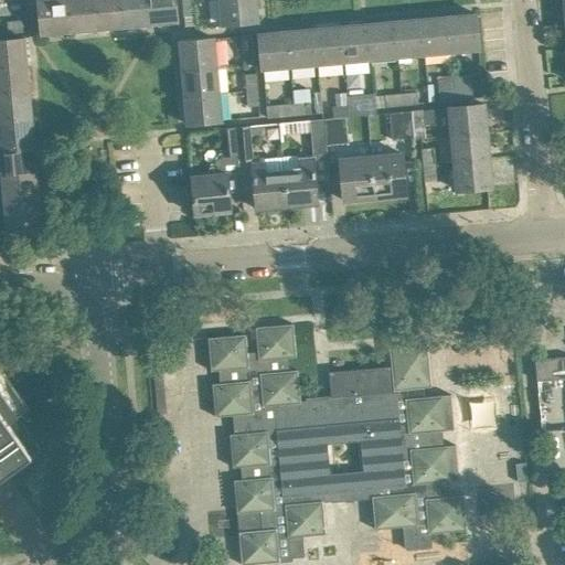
[(70,32),(66,0),(38,0),(42,34),(70,32)]
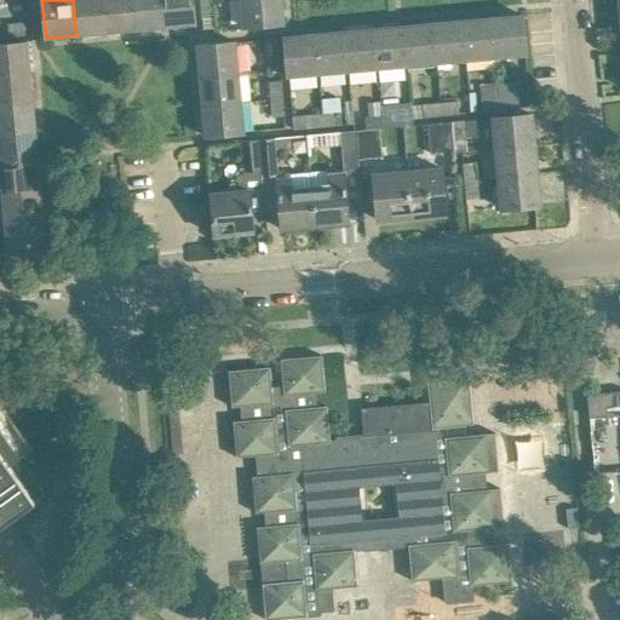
[(73,0),(76,35),(105,32),(102,0),(73,0)]
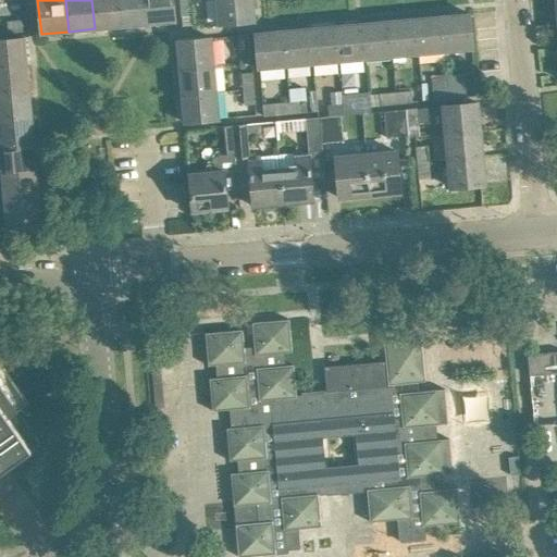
[(122,26),(119,0),(91,0),(95,28),(122,26)]
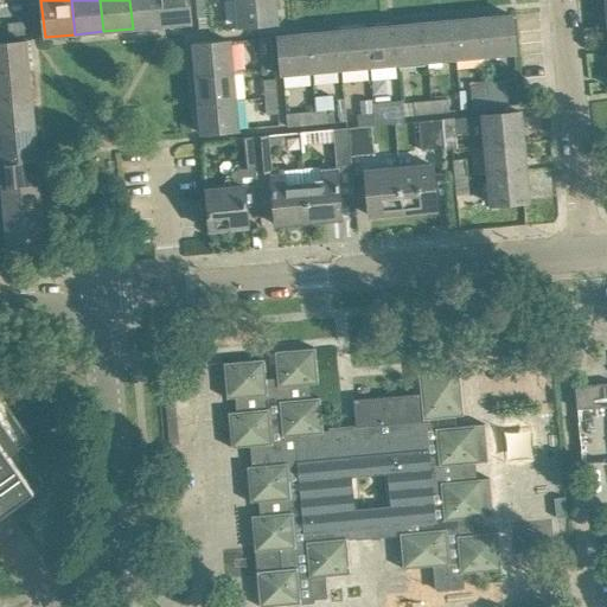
[(161,26),(158,0),(129,0),(133,29),(161,26)]
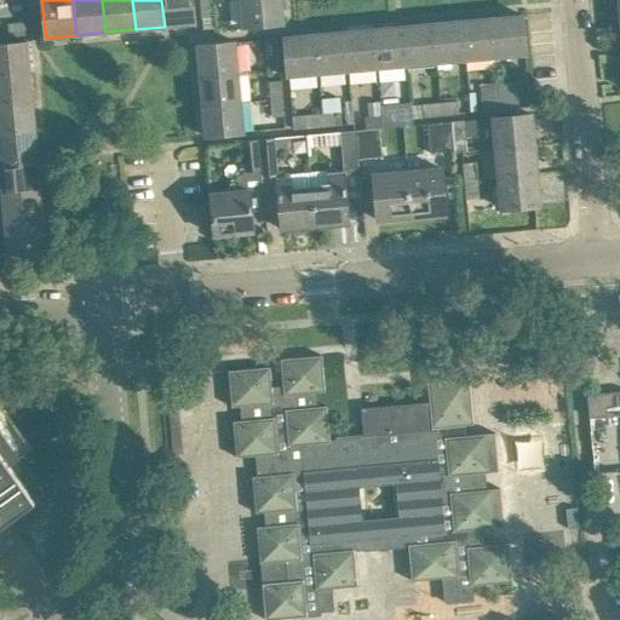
[(195,23),(193,0),(161,0),(165,27),(195,23)]
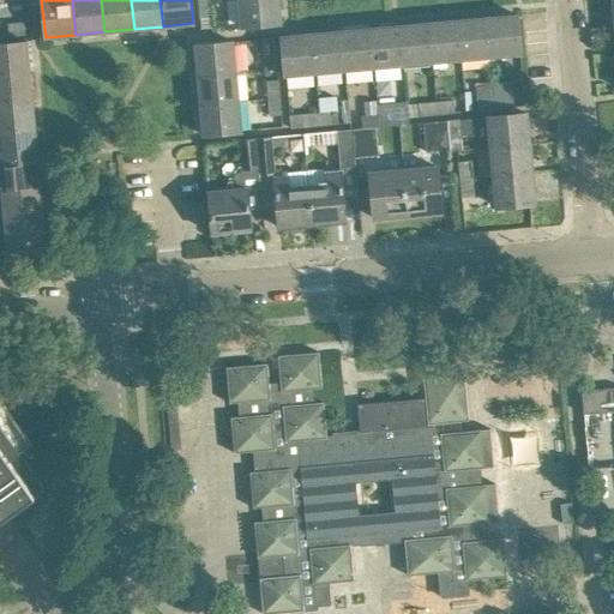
[(212,14),(210,0),(198,0),(200,16),(212,14)]
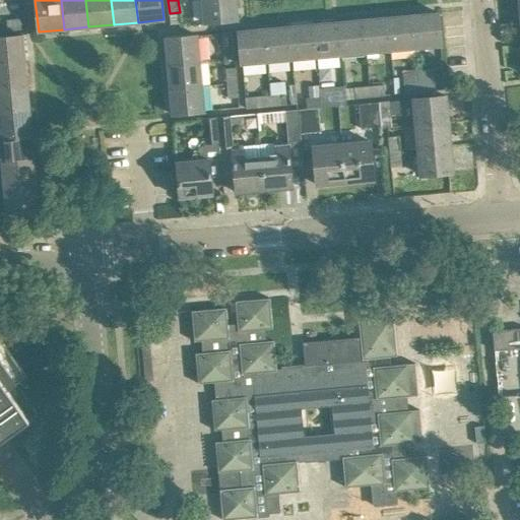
[(238,19),(236,0),(202,0),(205,21),(238,19)]
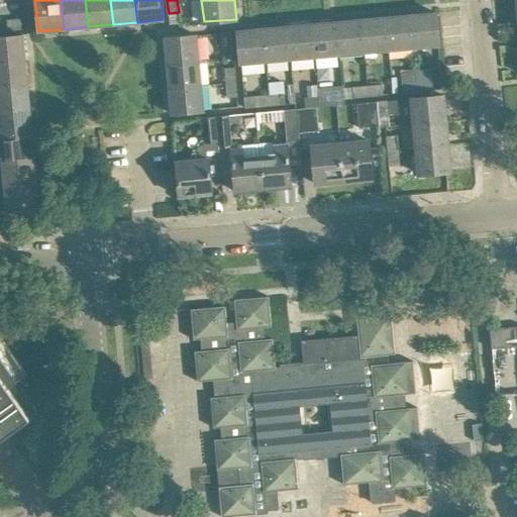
[(438,44),(436,12),(411,15),(414,47),(438,44)]
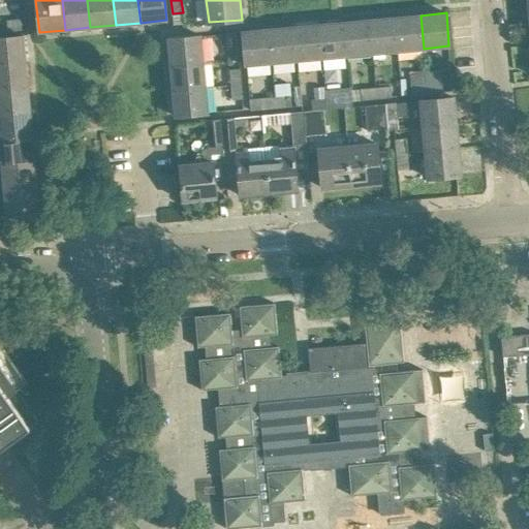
[(424,49),(421,16),(395,18),(398,51),(424,49)]
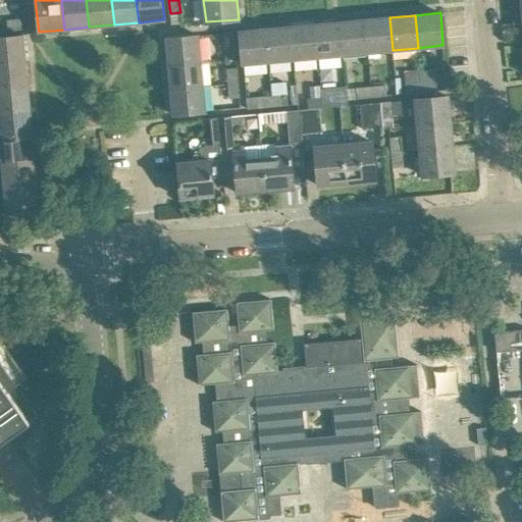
[(393,50),(389,17),(365,19),(368,52),(393,50)]
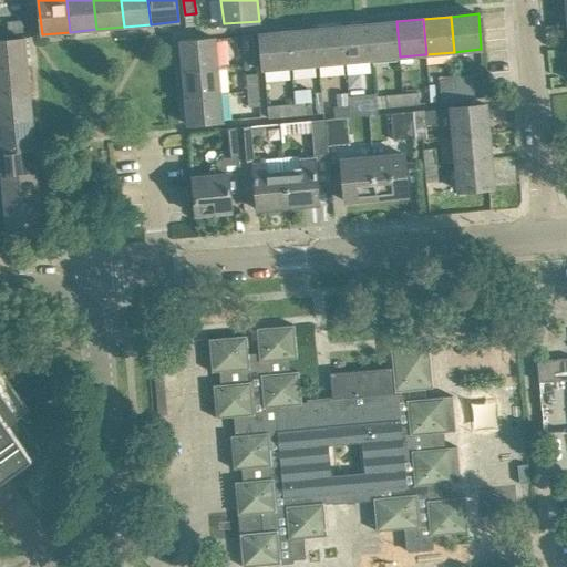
[(24,31),(23,21),(8,22),(9,32),(24,31)]
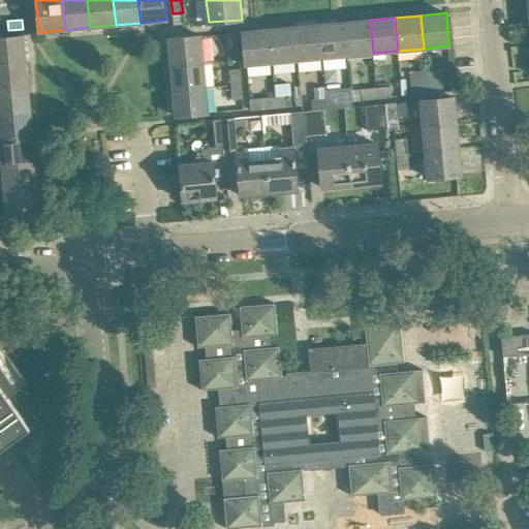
[(373,53),(370,20),(344,22),(347,55),(373,53)]
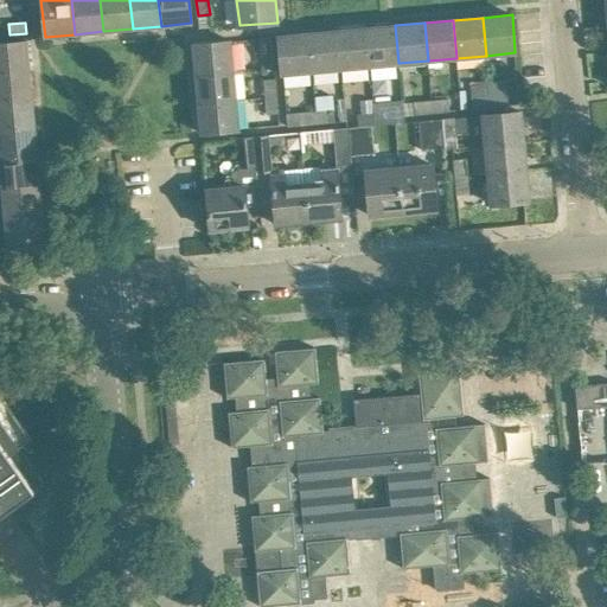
[(398,63),(395,25),(366,29),(370,66),(398,63)]
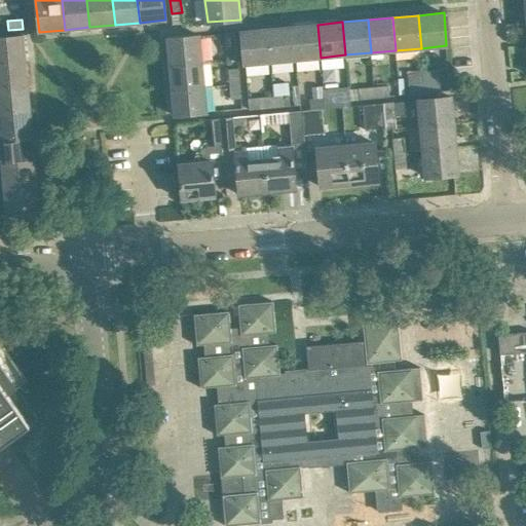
[(321,58),(317,25),(292,27),(295,60),(321,58)]
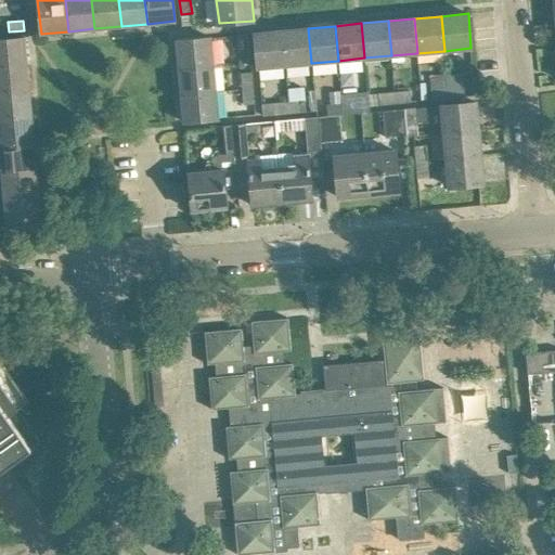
[(311,63),(308,28),(282,30),(285,65),(311,63)]
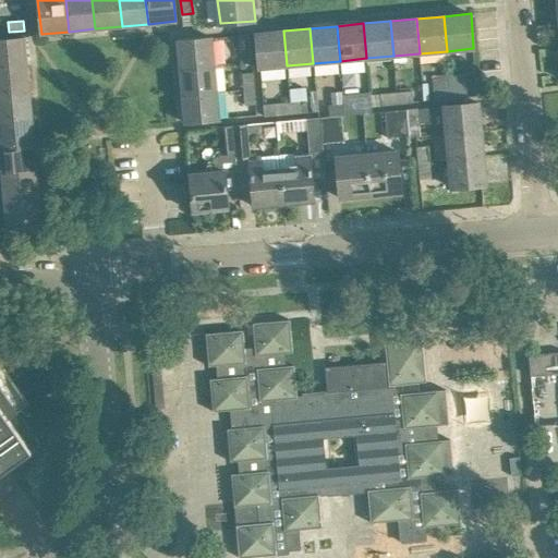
[(287,65),(283,31),(256,33),(259,69),(287,65)]
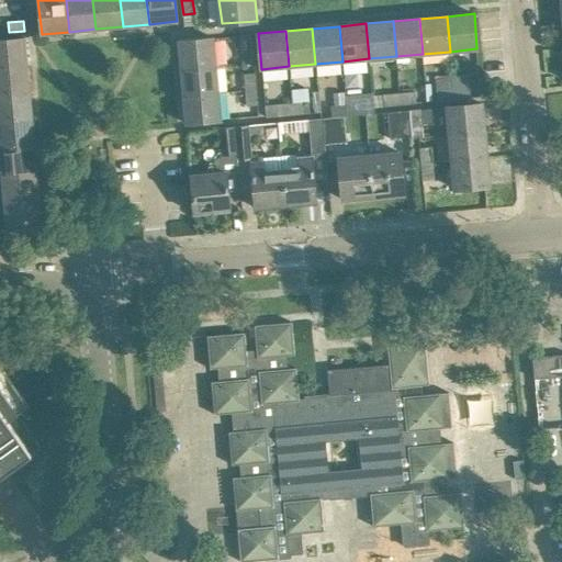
[(253,51),(251,34),(240,35),(242,52),(253,51)]
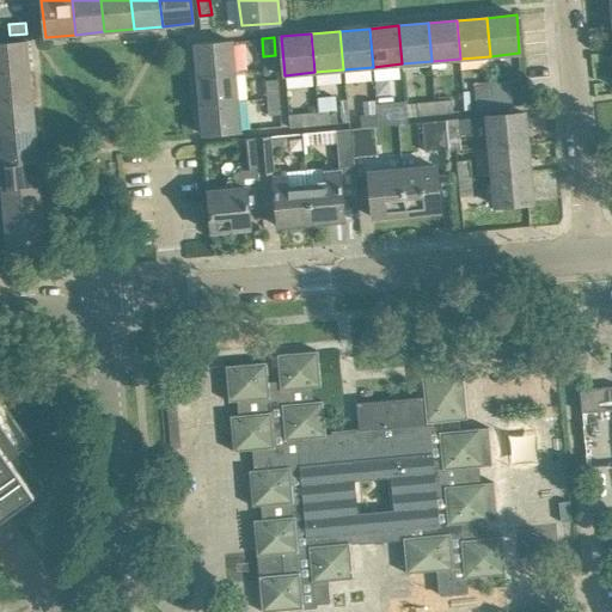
[(0,73),(30,72),(28,41),(0,43),(0,73)]
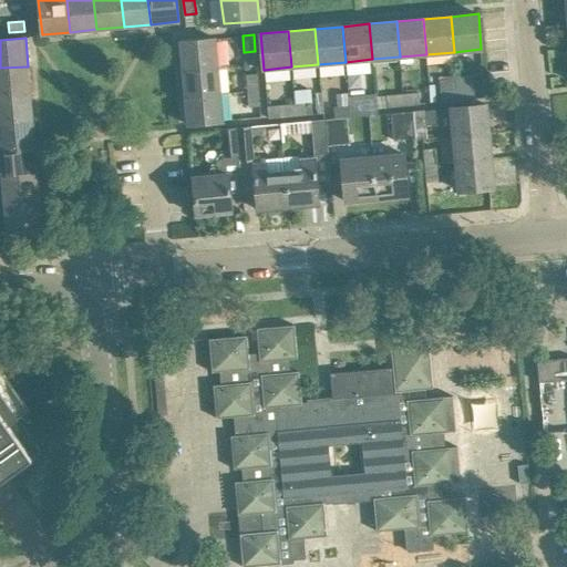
[(218,65),(216,38),(181,41),(183,69),(218,65)]
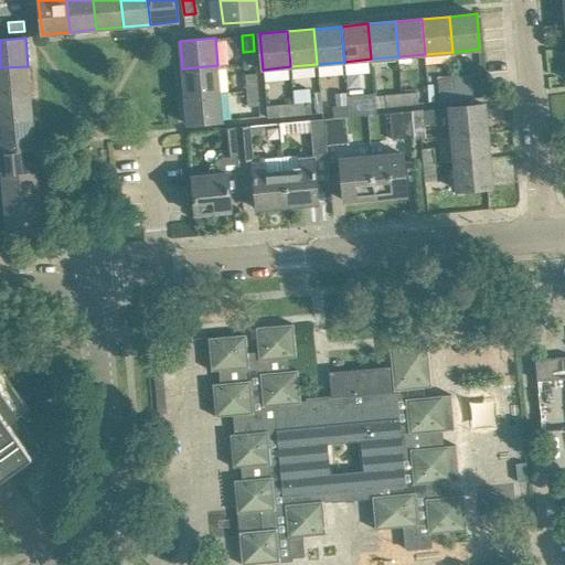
[(220,93),(217,65),(182,68),(184,96),(220,93)]
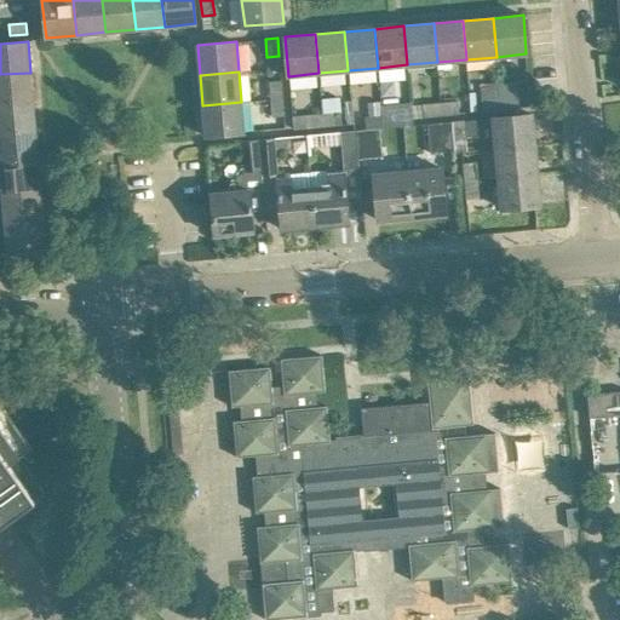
[(0,104),(33,102),(30,73),(0,74),(0,104)]
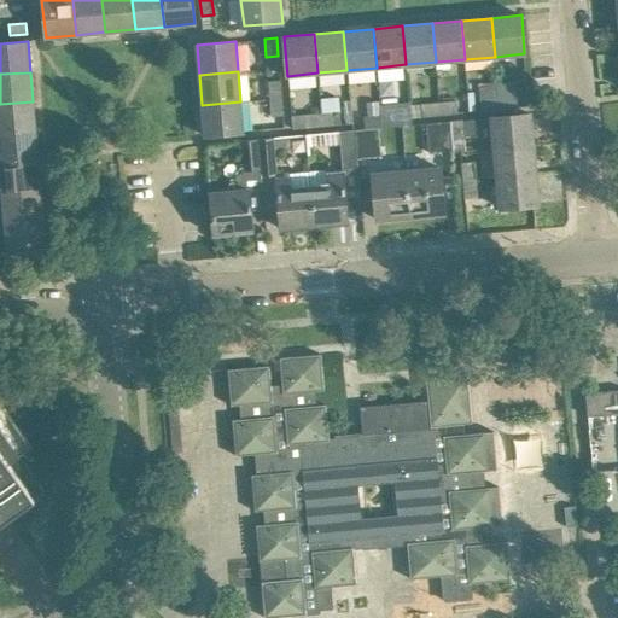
[(268,81),(268,83),(260,85),(261,99),(283,98),(280,80),(268,81)]
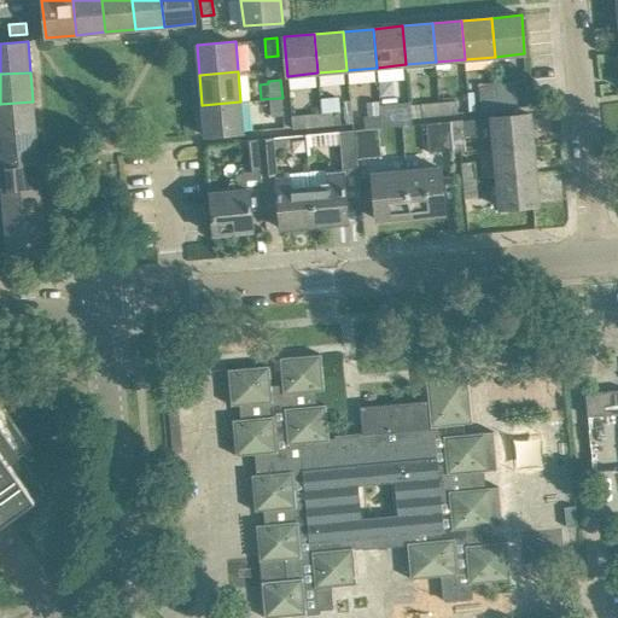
[(514,83),(497,85),(499,98),(500,109),(517,108),(514,83)]
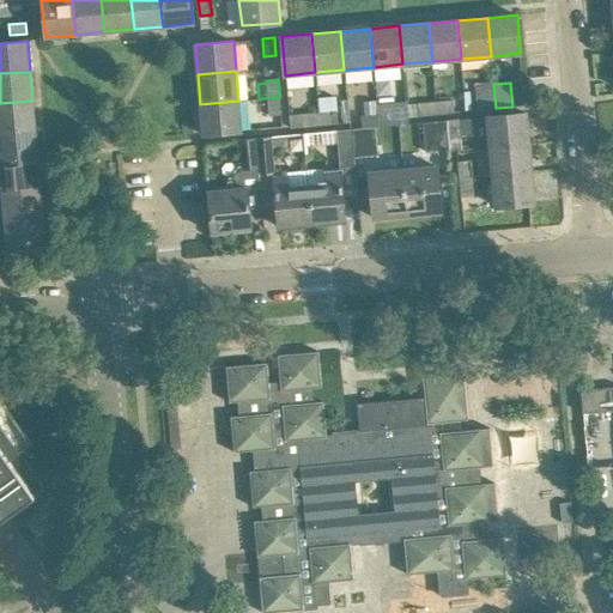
[(281,114),(280,97),(259,98),(259,99),(268,98),(269,115),(281,114)]
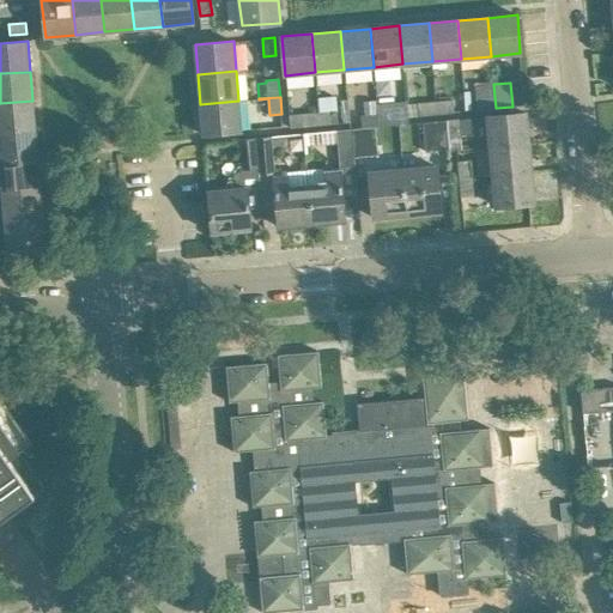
[(477,110),(496,108),(495,97),(475,98),(477,110)]
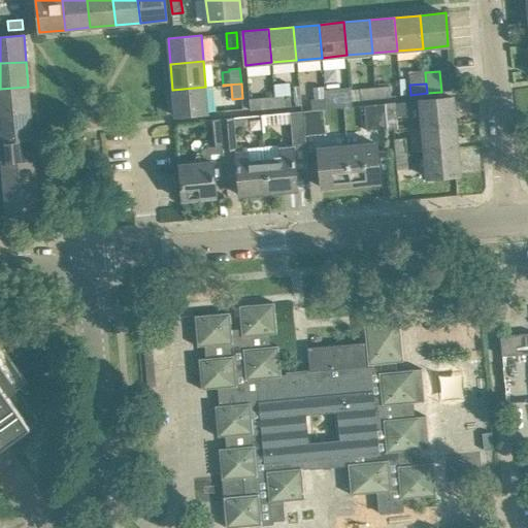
[(390,86),(375,88),(376,98),(391,97),(390,86)]
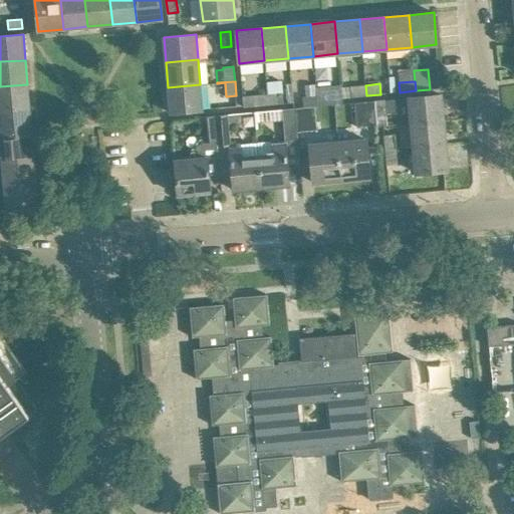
[(27,84),(0,86),(0,110),(30,108),(27,84)]
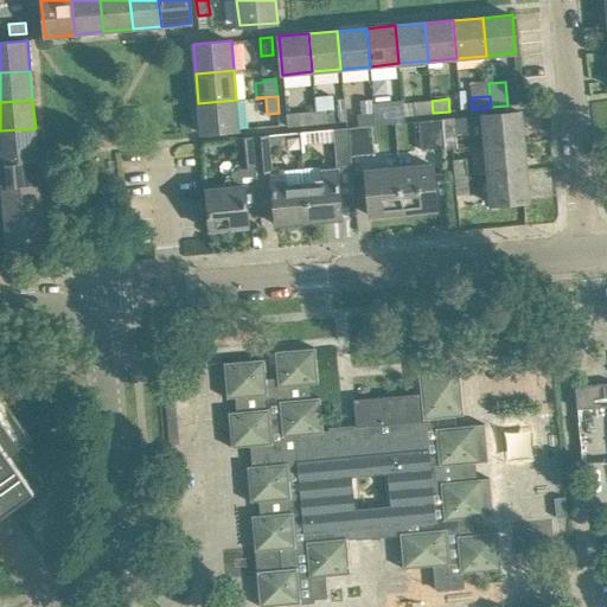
[(240,129),(236,100),(198,103),(202,133),(240,129)]
